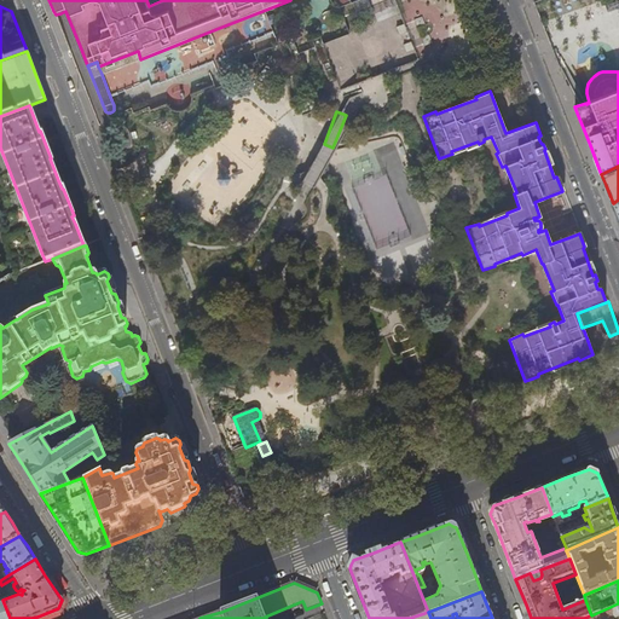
[(0,618),(10,618),(3,600),(0,600),(0,618)]
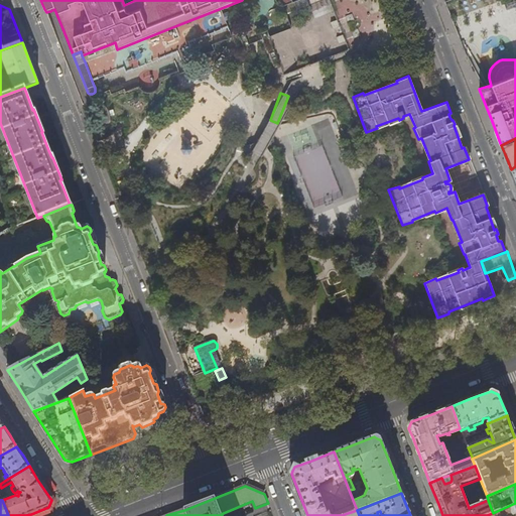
[(515,515),(515,503),(493,513),(487,515),(486,515),(510,515),(512,515),(512,514),(515,513),(515,515)]
